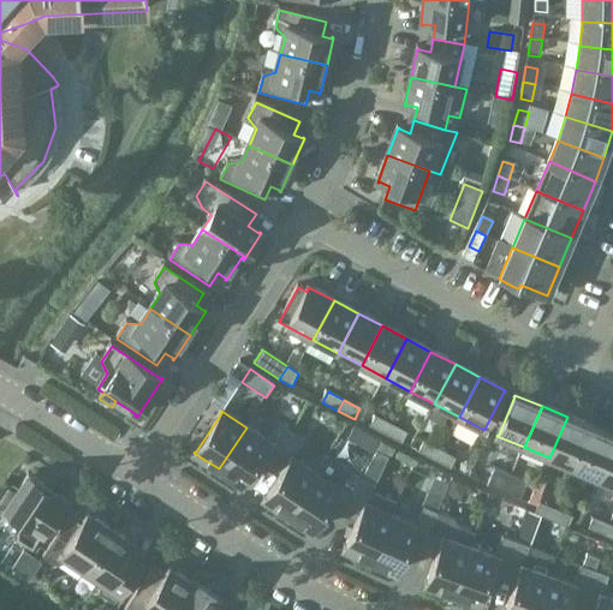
[(387,436),(392,425),(376,417),(370,428),(387,436)]
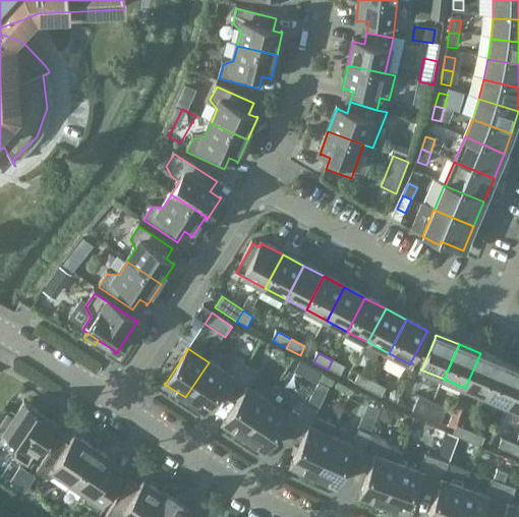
[(480,353),(465,388),(486,397),(502,362),(480,353)]
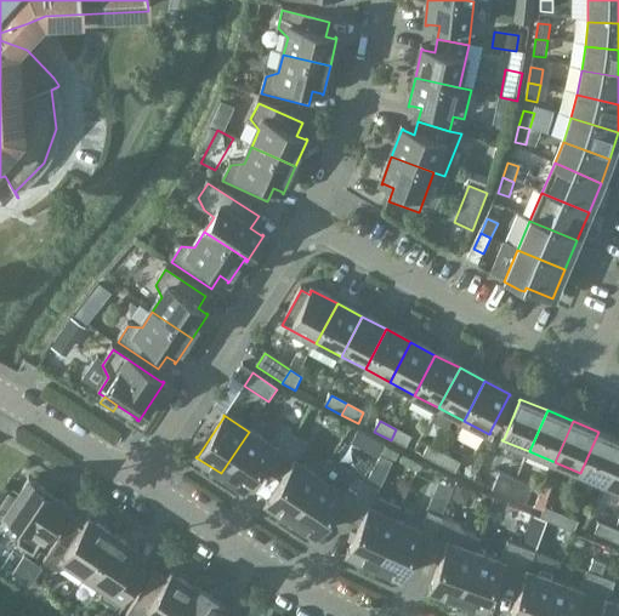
[(272,446),(249,432),(221,473),(245,490),(246,489),(245,488),(266,458),(277,466),(295,438),(283,429),(272,446)]
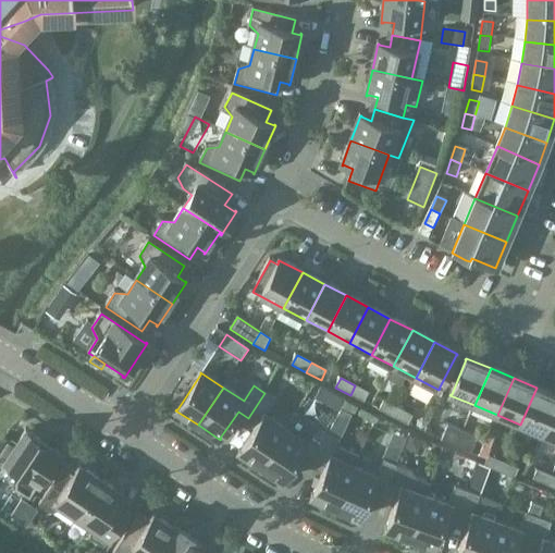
[(370,393),(355,385),(350,395),(365,403),(370,393)]
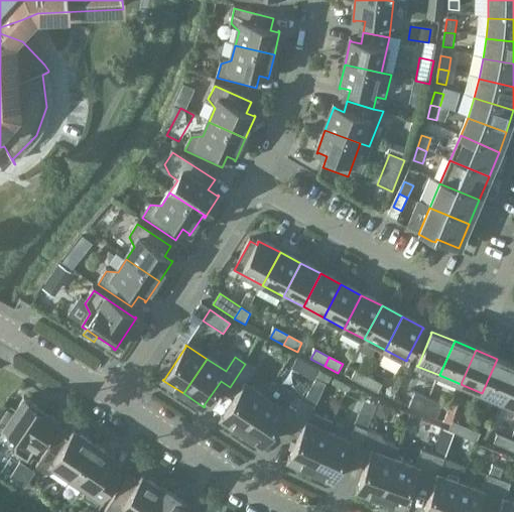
[(513,366),(497,359),(482,393),(503,402),(513,376),(513,366)]
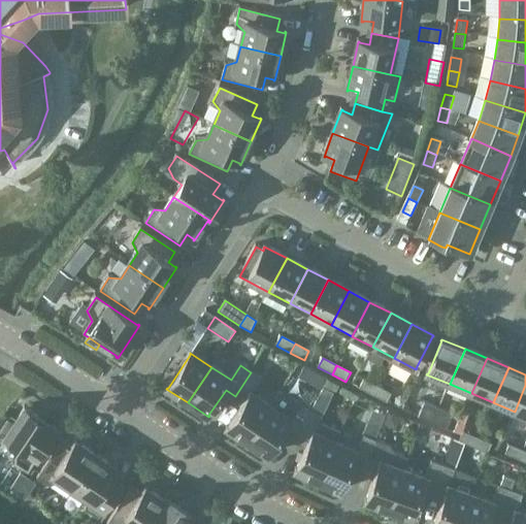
[(251,372),(235,396),(244,402),(228,428),(227,427),(226,428),(248,443),(271,406),(252,394),(262,380),(251,372)]
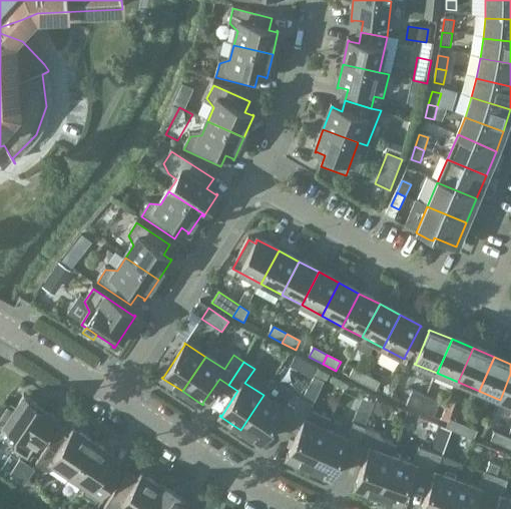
[(363,385),(368,376),(354,369),(350,378),(363,385)]
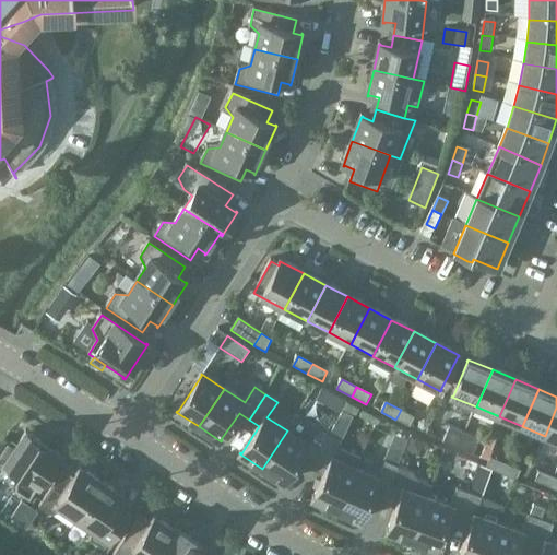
[(556,408),(545,436),(556,440),(556,408)]
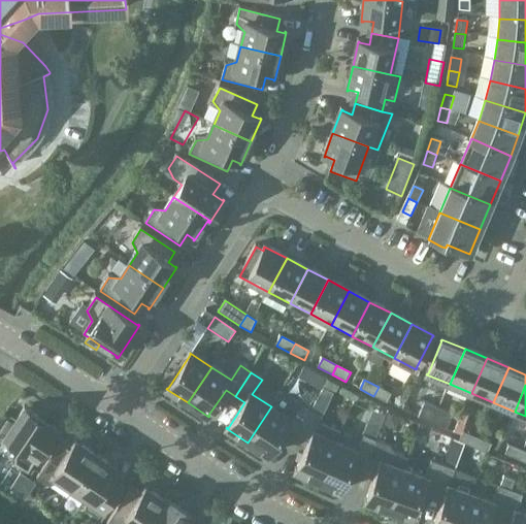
[(392,395),(379,387),(373,396),(387,403),(392,395)]
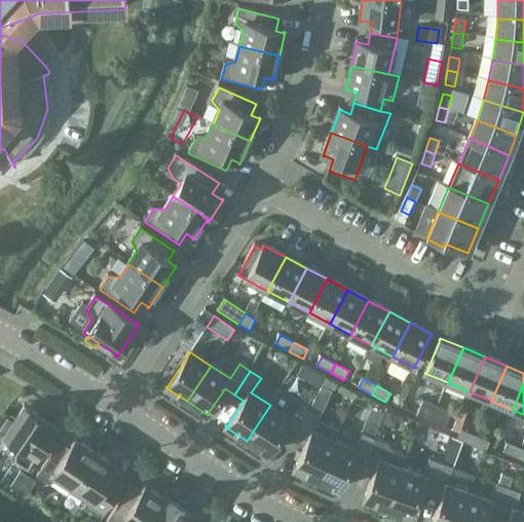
[(285,427),(296,436),(310,410),(299,403),(290,418),(270,405),(247,441),(267,454),(268,453),(267,453),(285,427)]
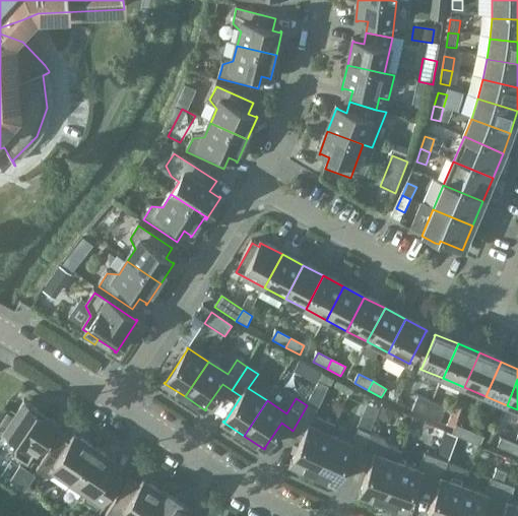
[(427,417),(433,404),(418,398),(412,412),(427,417)]
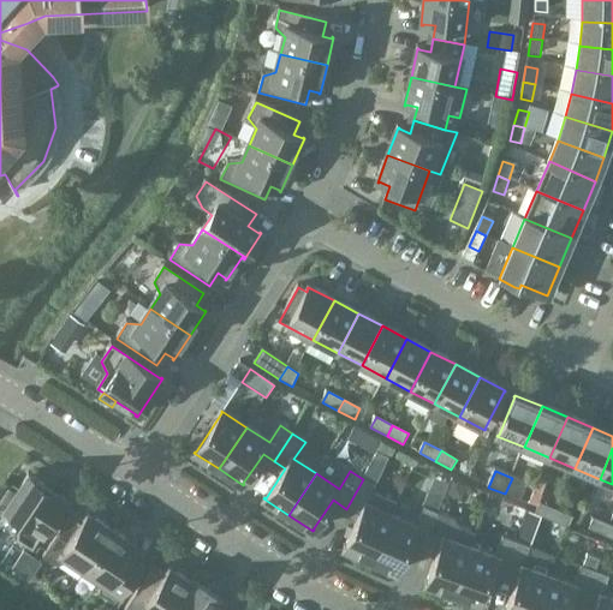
[(10,494),(1,507),(7,510),(3,516),(19,527),(18,540),(34,550),(65,502),(66,503),(67,502),(29,476),(28,478),(29,478),(16,497),(10,494)]
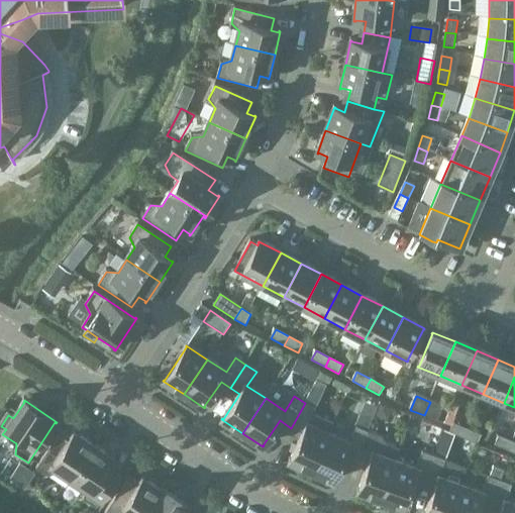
[(444,408),(430,402),(424,415),(438,421),(444,408)]
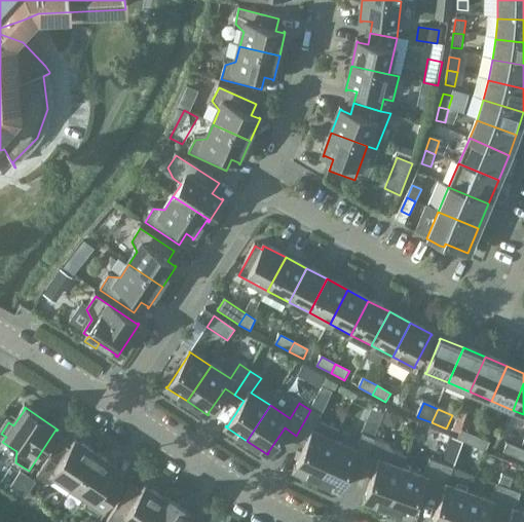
[(294,470),(317,480),(335,441),(314,432),(322,415),(310,410),(296,436),(308,441),(296,469),(295,469),(294,470)]
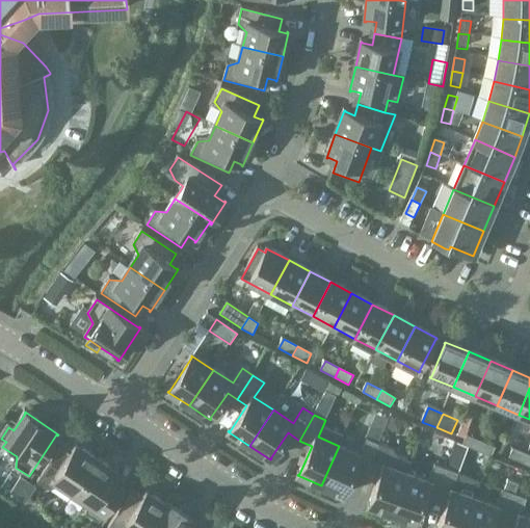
[(416,452),(442,460),(448,443),(421,434),(416,452)]
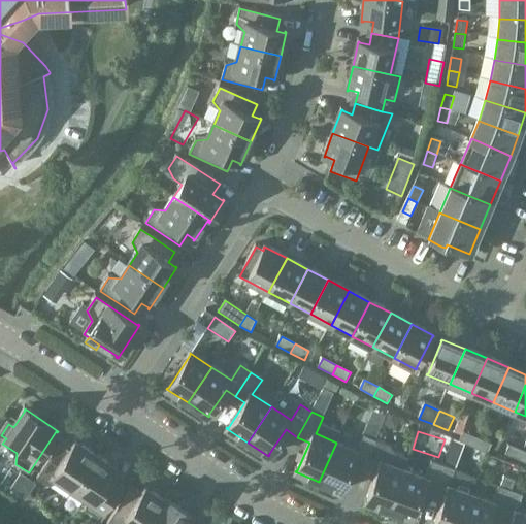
[(473,449),(478,438),(463,433),(459,443),(473,449)]
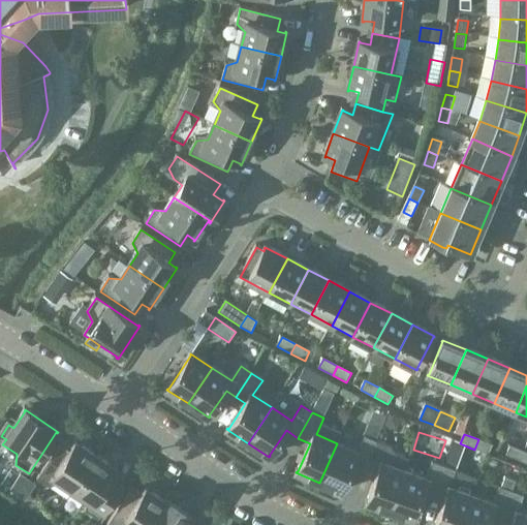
[(337,443),(319,483),(342,493),(343,492),(342,492),(354,464),(366,469),(377,442),(366,437),(358,453),(337,443)]
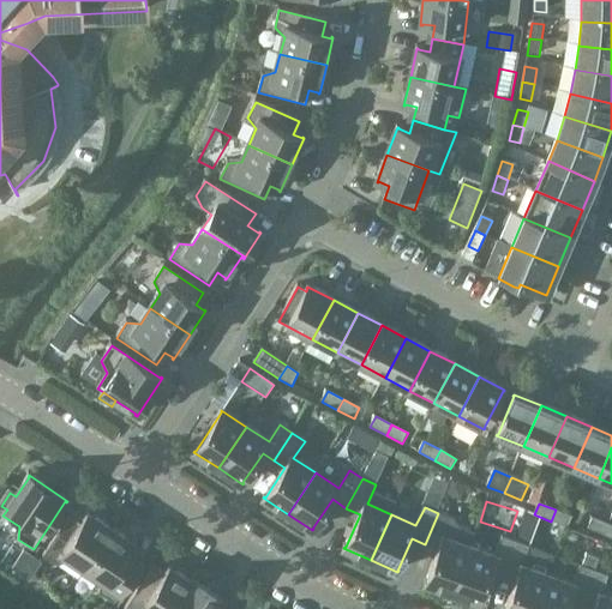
[(573,517),(556,510),(551,522),(568,528),(573,517)]
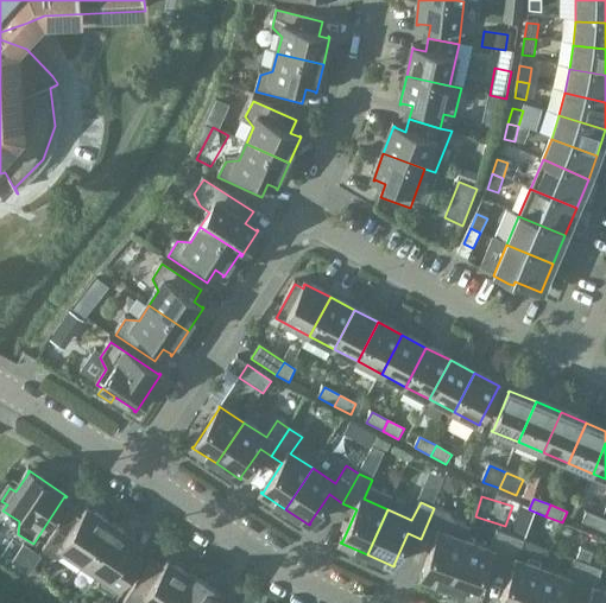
[(447,513),(434,508),(421,539),(435,544),(422,577),(421,578),(448,588),(465,541),(471,527),(456,522),(447,513)]
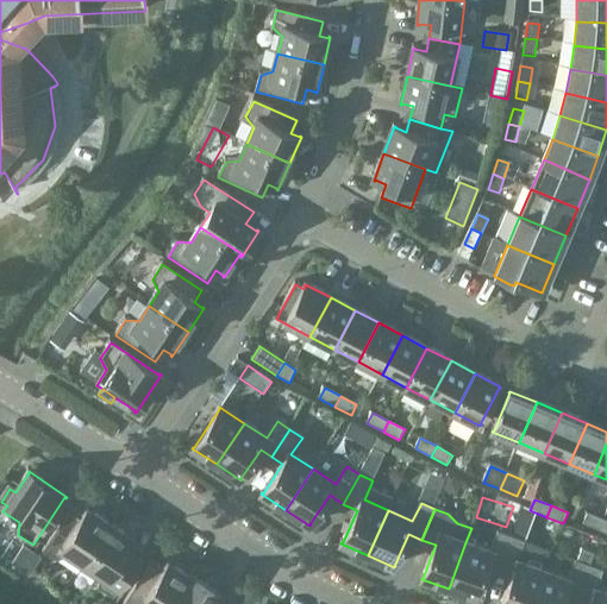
[(85,566),(111,527),(87,510),(86,511),(87,513),(81,521),(69,513),(43,553),(58,562),(70,557),(85,566)]
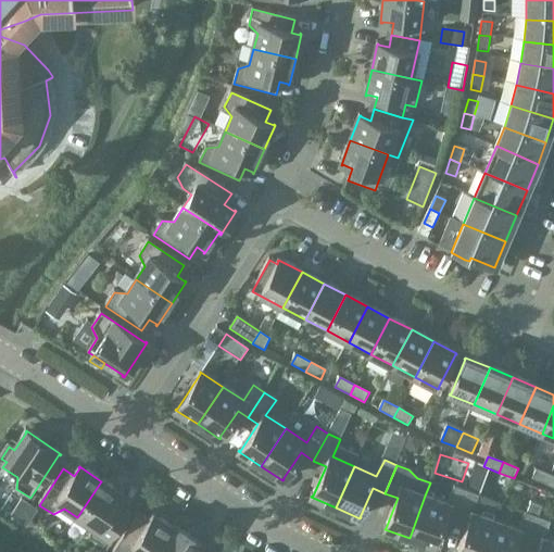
[(532,479),(548,486),(552,476),(537,469),(532,479)]
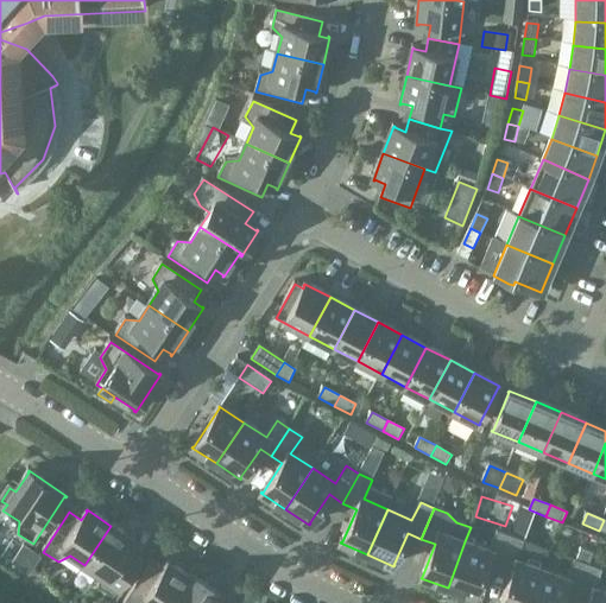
[(136,541),(111,526),(84,565),(100,575),(99,588),(113,598),(140,558),(128,551),(133,543),(134,543),(136,541)]
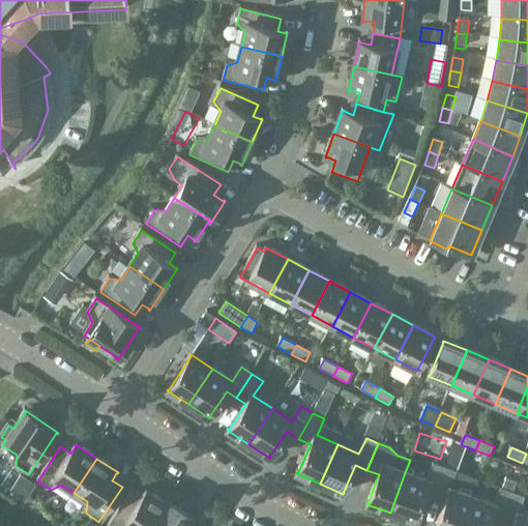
[(405,472),(390,513),(414,522),(415,520),(414,520),(424,492),(435,495),(445,468),(433,464),(428,480),(405,472)]
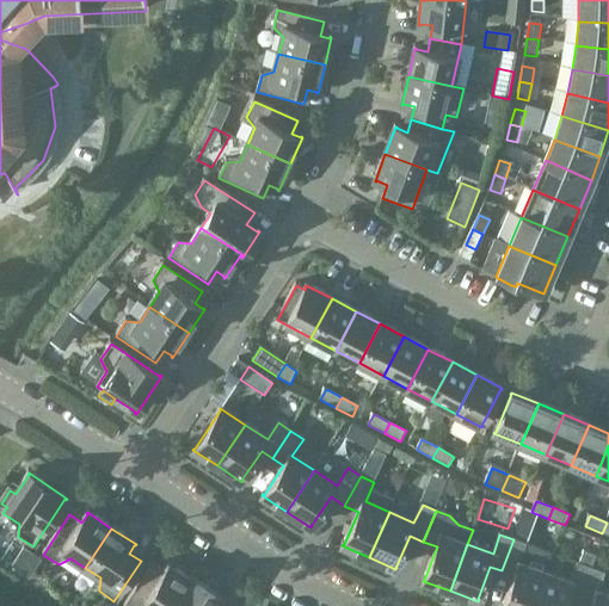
[(534,605),(546,573),(553,554),(514,539),(502,570),(515,575),(504,605),(534,605)]
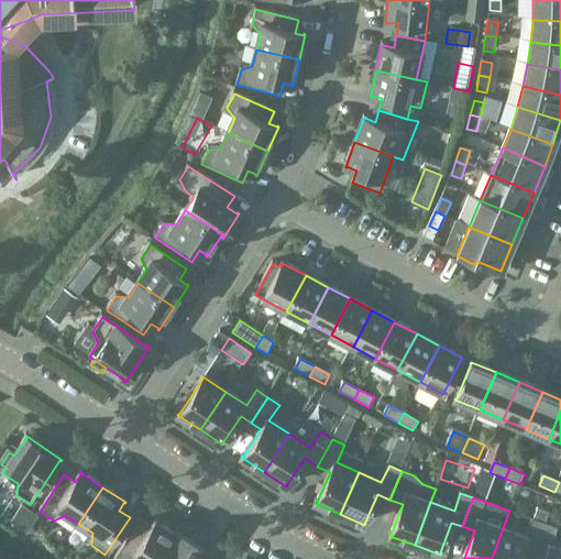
[(519,558),(523,549),(535,552),(546,524),(532,519),(526,537),(503,528),(492,558),(519,558)]
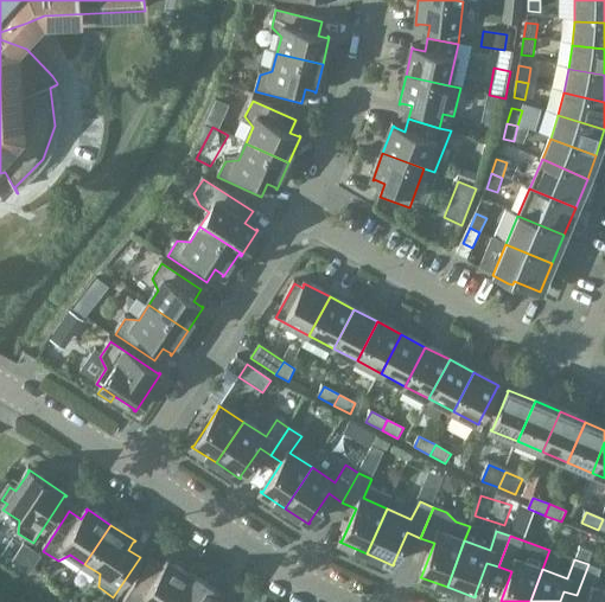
[(176,601),(193,576),(191,575),(190,576),(191,576),(191,577),(167,562),(166,563),(167,564),(161,572),(150,564),(125,601),(176,601)]
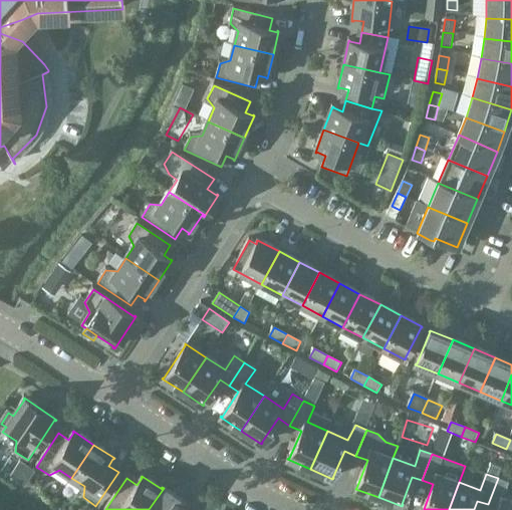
[(498,478),(488,504),(498,508),(498,509),(511,509),(511,501),(503,498),(509,482),(498,478)]
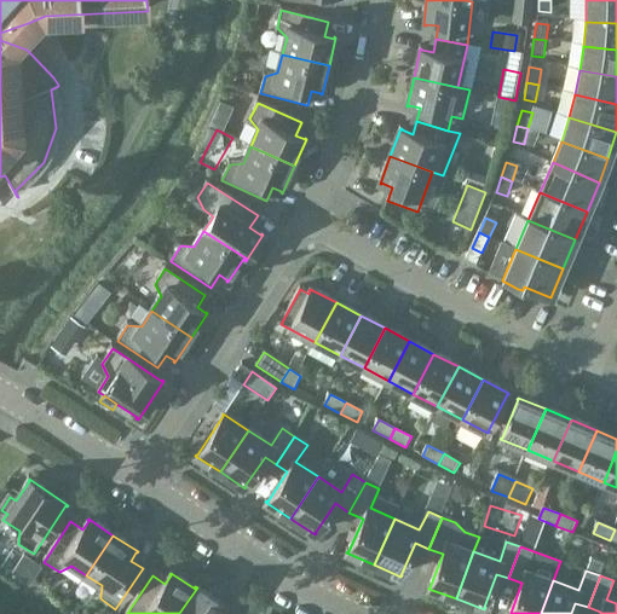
[(221,603),(197,588),(179,613),(213,613),(220,603),(220,604),(221,603)]
